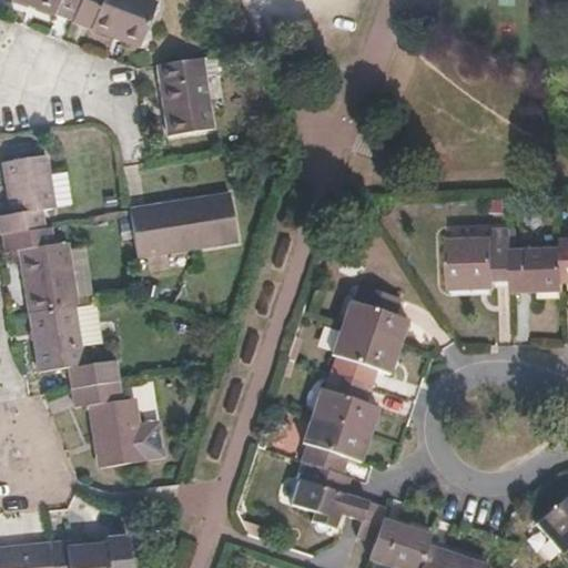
[(74,18),(80,0),(18,0),(56,14),(57,10),(74,18)]
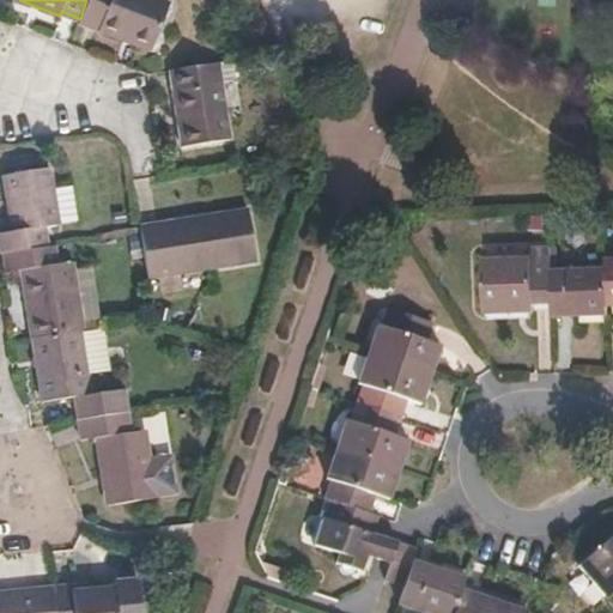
[(151,53),(153,44),(170,4),(159,0),(86,0),(80,19),(79,24),(123,40),(151,53)]
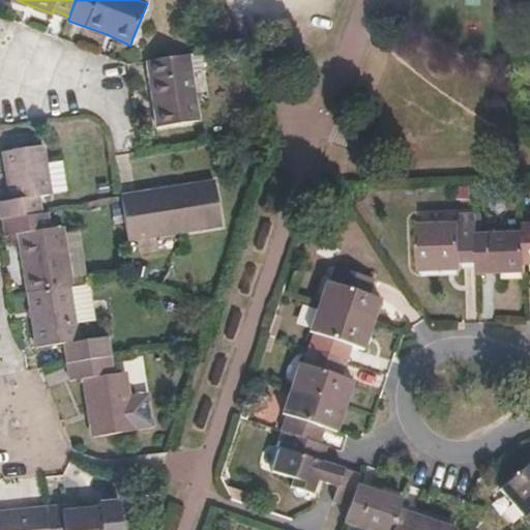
[(199,122),(188,54),(146,61),(157,128),(199,122)]
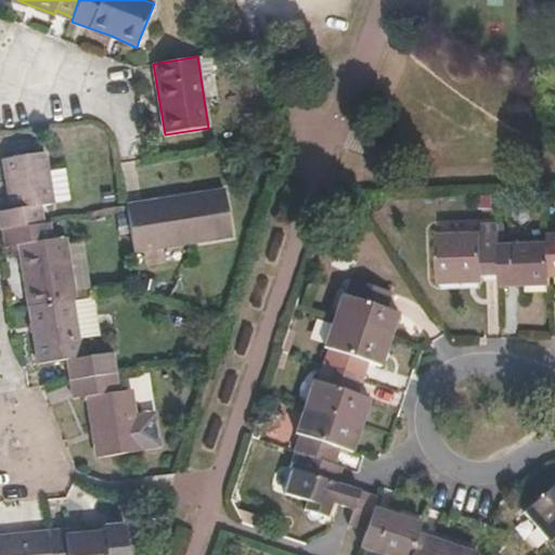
[(52,205),(44,153),(3,158),(12,210),(0,213),(0,218),(2,231),(41,224),(38,207),(52,205)]
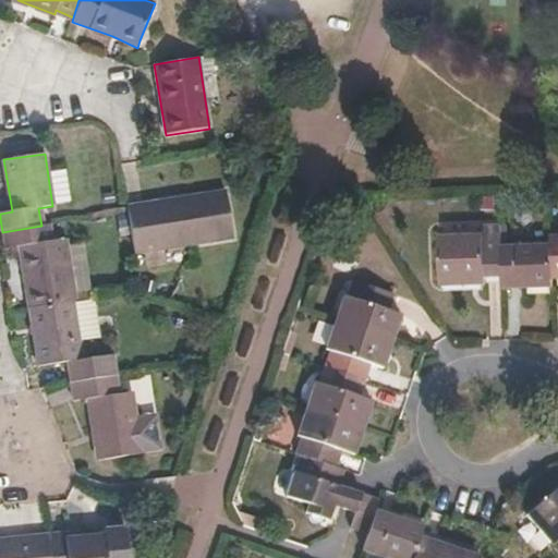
[(233,240),(226,193),(126,208),(134,254),(233,240)]
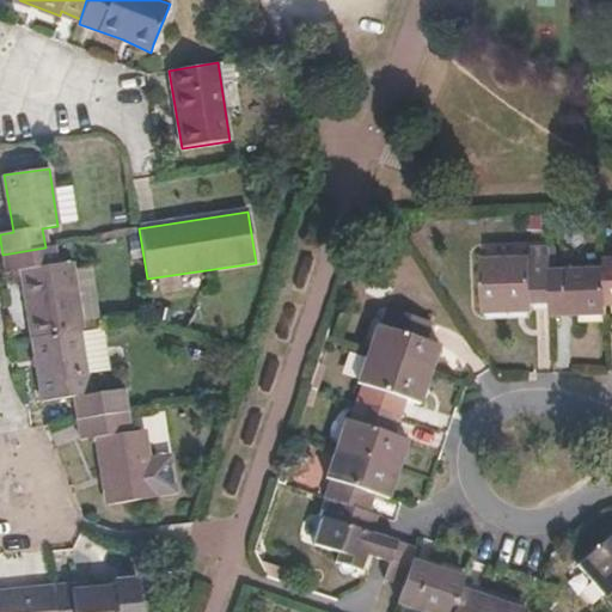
[(83,332),(72,264),(59,267),(54,246),(46,248),(2,255),(6,275),(19,273),(31,341),(80,332),(83,332)]
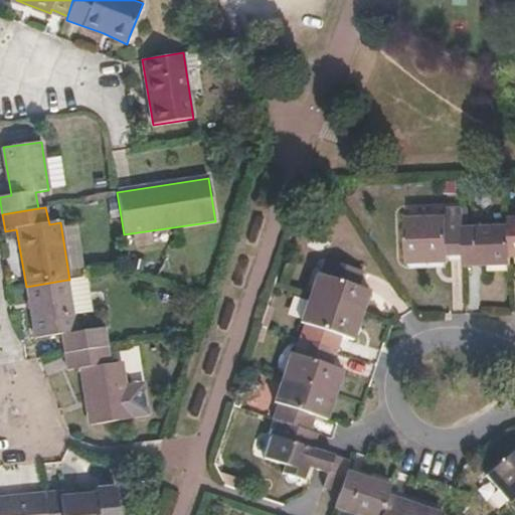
[(465,254),(464,227),(463,208),(446,208),(447,216),(406,218),(408,264),(449,262),(449,254),(465,254)]
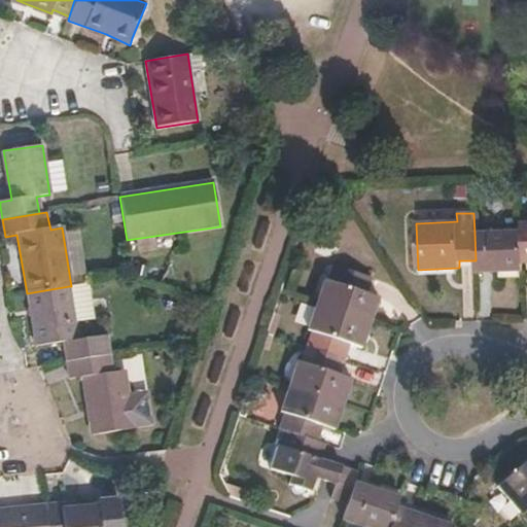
[(524,260),(524,230),(475,233),(476,260),(477,272),(524,270),(524,260)]
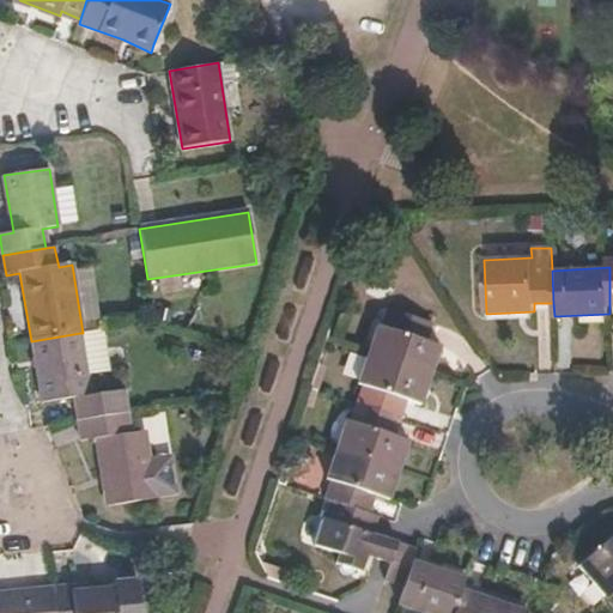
[(425,344),(431,326),(388,310),(382,329),(377,328),(368,354),(430,375),(438,347),(425,344)]
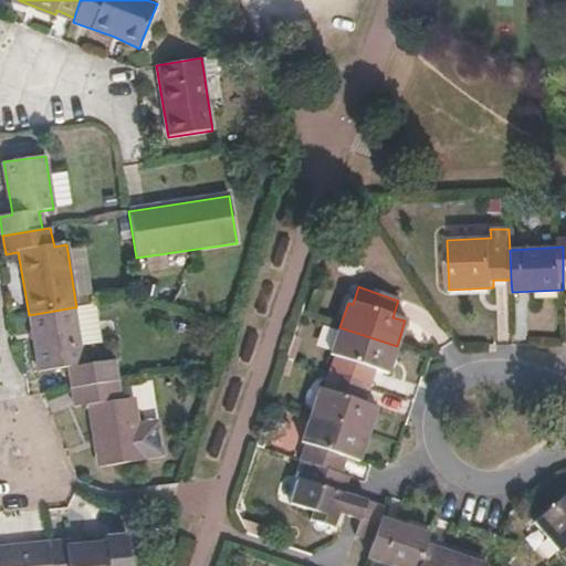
[(100,345),(95,316),(97,313),(95,305),(76,307),(74,307),(29,315),(39,373),(70,368),(73,389),(118,381),(115,359),(83,365),(81,347),(100,345)]
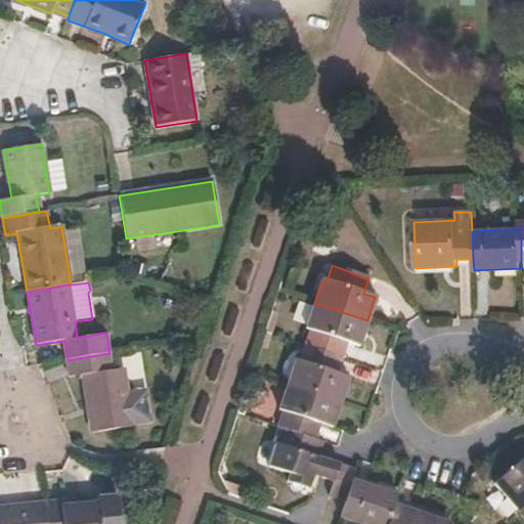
[(359,345),(367,320),(314,303),(305,330),(310,331),(305,345),(342,357),(347,341),(359,345)]
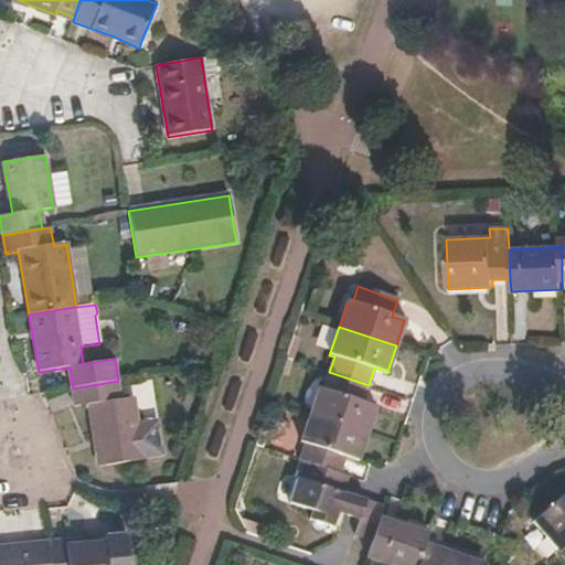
[(375,406),(363,402),(369,385),(329,372),(323,391),(318,388),(310,415),(366,434),(375,406)]
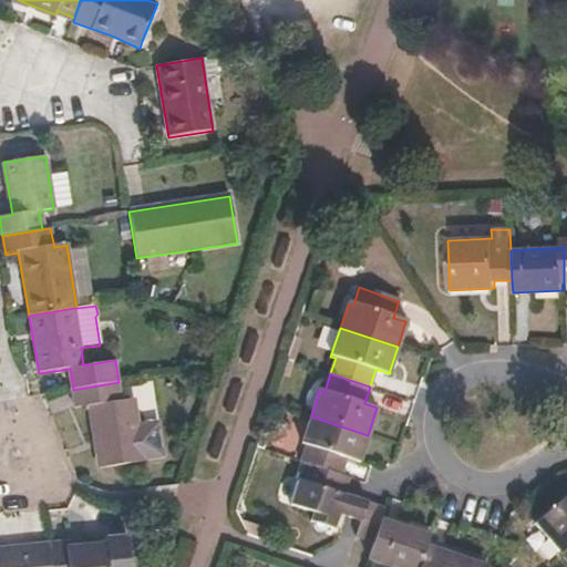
[(140,428),(135,400),(122,402),(119,382),(73,390),(76,410),(88,408),(99,471),(145,463),(144,461),(164,459),(158,424),(140,428)]
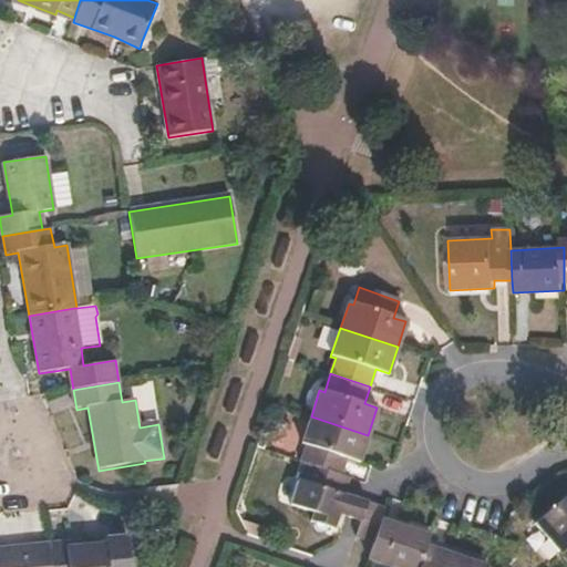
[(359,462),(368,435),(311,416),(302,443),(307,444),(301,462),(306,464),(340,475),(347,456),(359,462)]
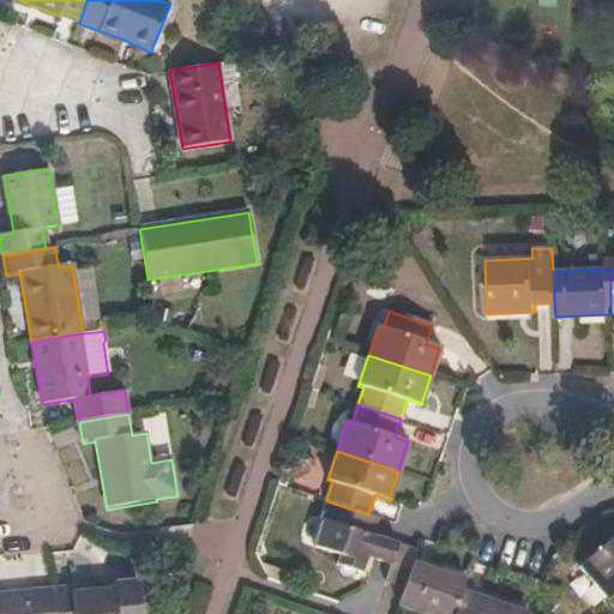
[(373,537),(380,518),(368,515),(331,503),(317,547),(341,554),(337,565),(362,572),(366,559),(373,537)]
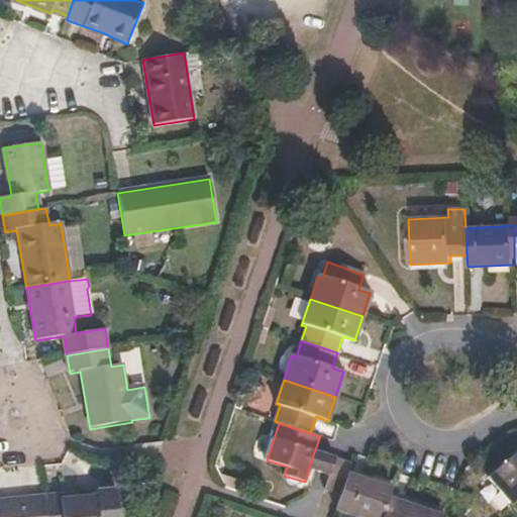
[(316,473),(321,454),(314,452),(308,471),(316,473)]
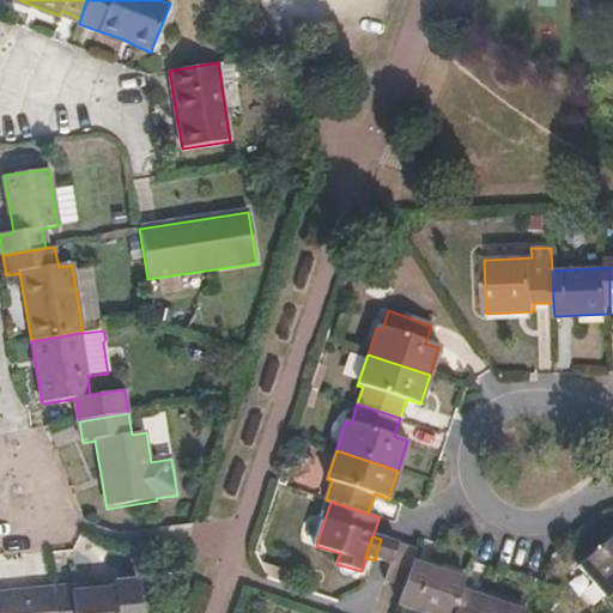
[(392,566),(399,544),(381,539),(375,560),(388,565),(392,566)]
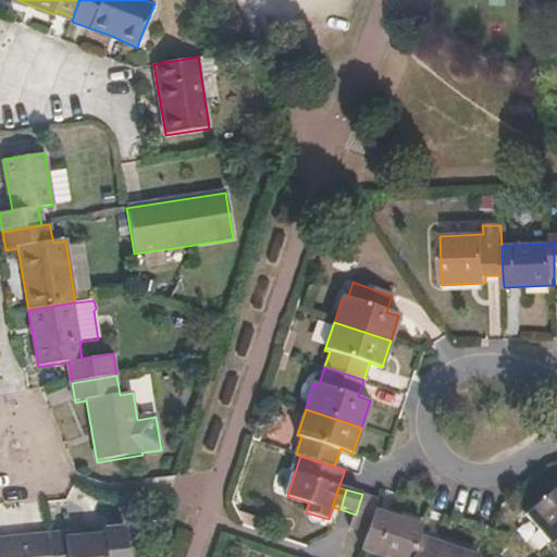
[(556,490),(529,516),(556,548),(556,490)]
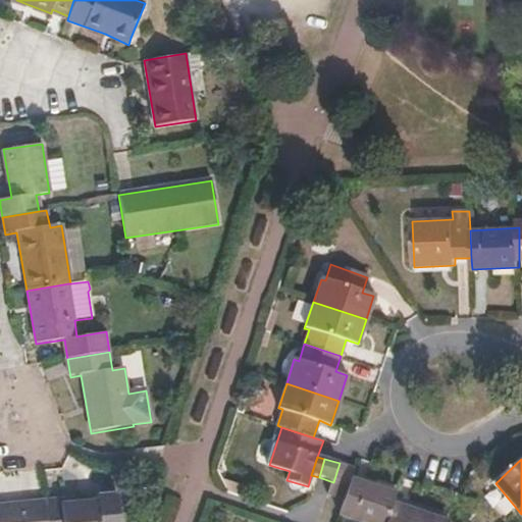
[(345,500),(351,481),(355,469),(340,463),(333,482),(329,494),(345,500)]
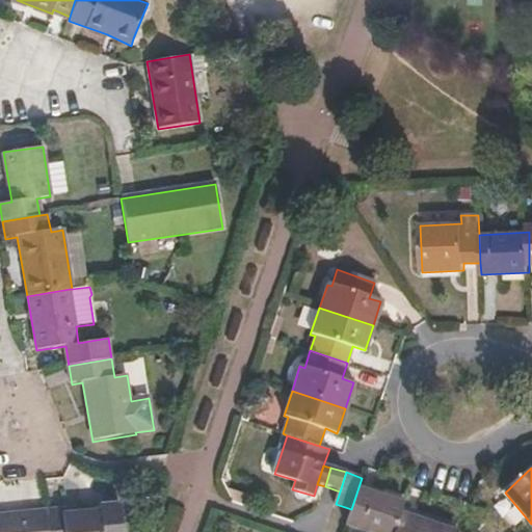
[(394,531),(401,513),(404,505),(357,490),(351,509),(346,526),(367,531),(394,531)]
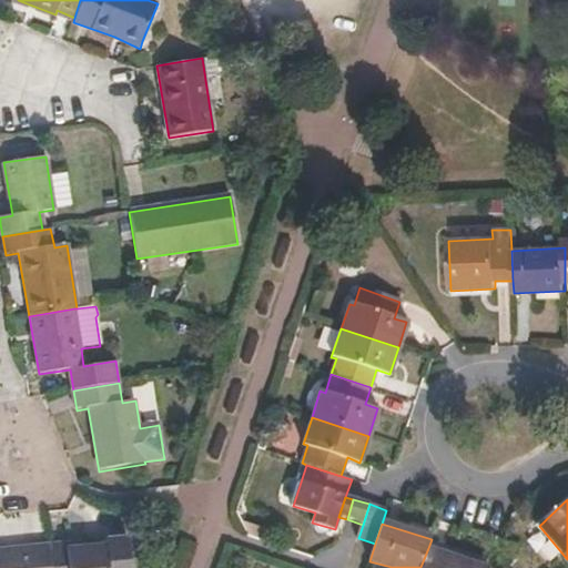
[(83,544),(66,546),(50,547),(52,567),(128,567),(125,540),(103,541),(103,548),(83,550),(83,544)]
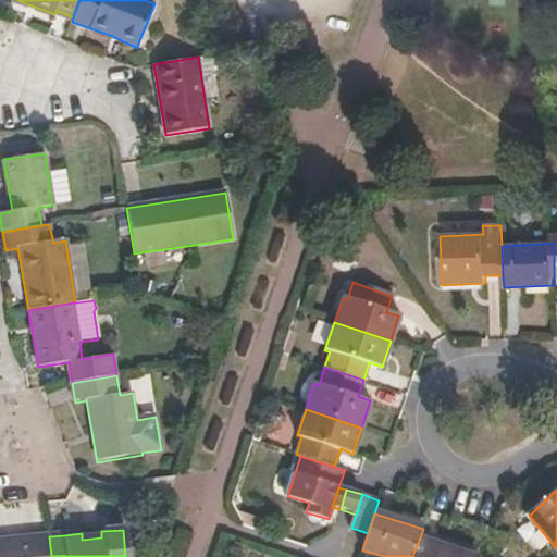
[(0,556),(51,556),(49,536),(49,535),(0,540),(0,556)]
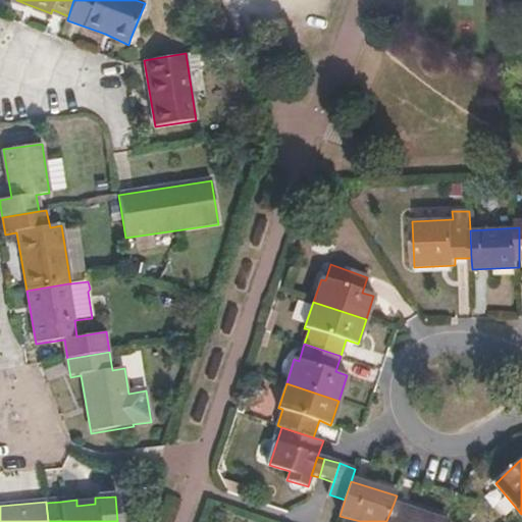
[(446,521),(447,521),(394,504),(386,521),(446,521)]
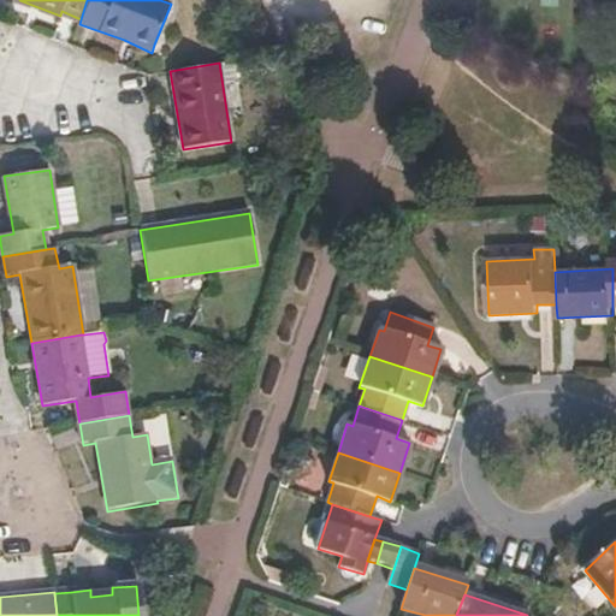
All buildings are outlined.
